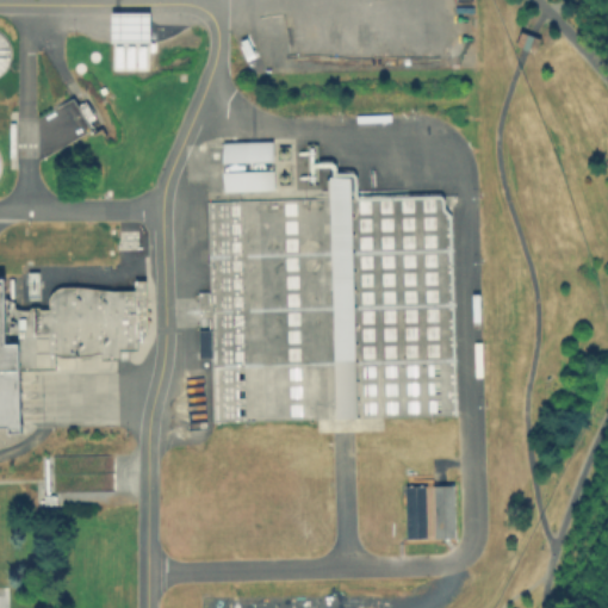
[(522,30),(533,35),(541,37),(535,51),(527,49),(516,44),(522,30)]
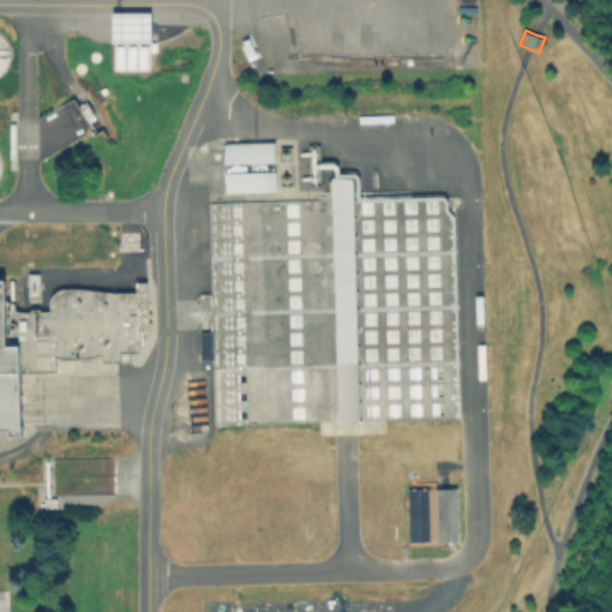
[(0,72),(4,70),(9,63),(11,53),(9,43),(4,35),(0,33),(0,72)]
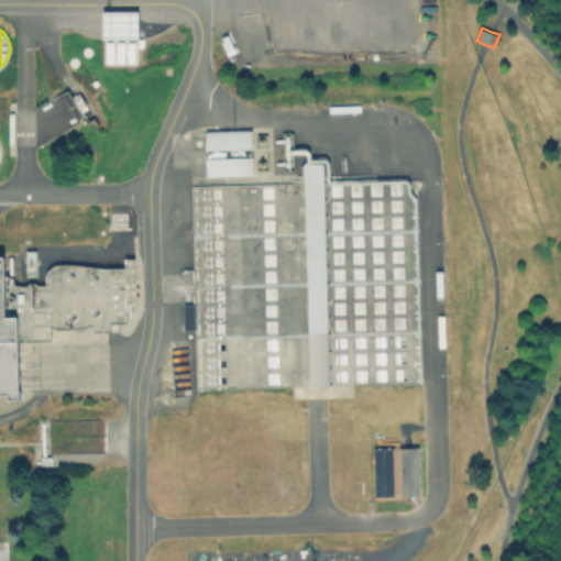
[(253,132),(206,133),(207,151),(253,151),(253,132)]
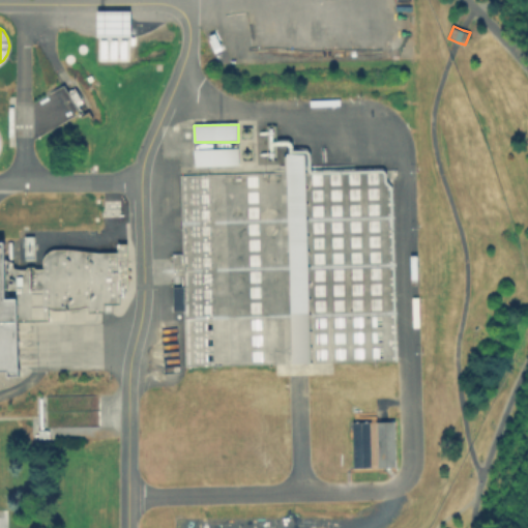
[(195,150),(196,167),(239,167),(239,149),(195,150)]
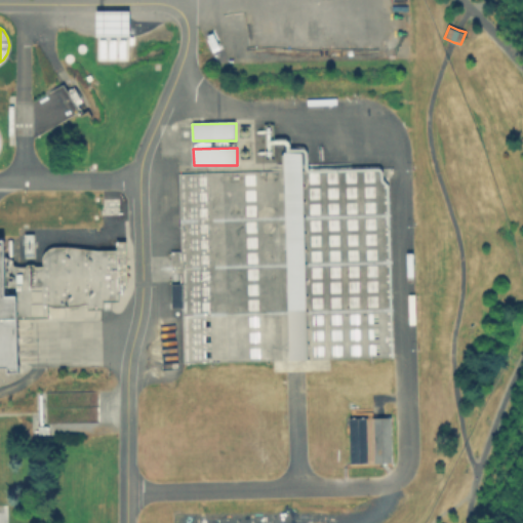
[(394,358),(329,360),(330,370),(273,372),(273,361),(184,364),(182,309),(172,309),(170,252),(180,251),(177,173),(282,170),(281,153),(303,153),(303,169),(389,167),(394,358)]
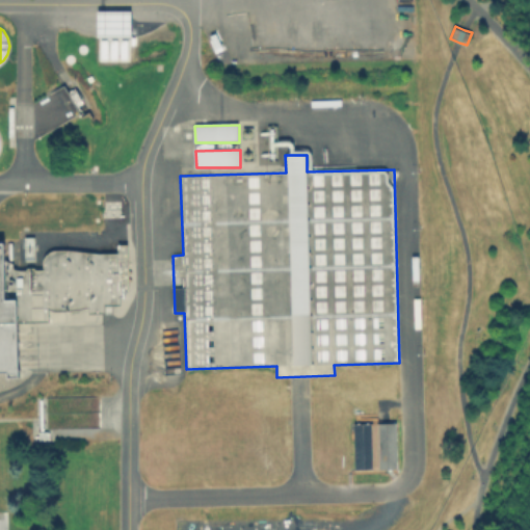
[(0,243),(4,243),(4,260),(14,264),(14,269),(19,271),(26,271),(28,268),(34,268),(35,270),(45,270),(44,266),(43,263),(44,259),(47,255),(50,253),(55,252),(65,250),(99,255),(117,254),(117,245),(128,245),(129,291),(125,296),(121,296),(121,306),(105,307),(105,314),(89,315),(89,309),(78,311),(63,313),(55,313),(51,311),(48,309),(49,323),(18,323),(19,376),(7,376),(7,372),(0,372),(0,243)]
